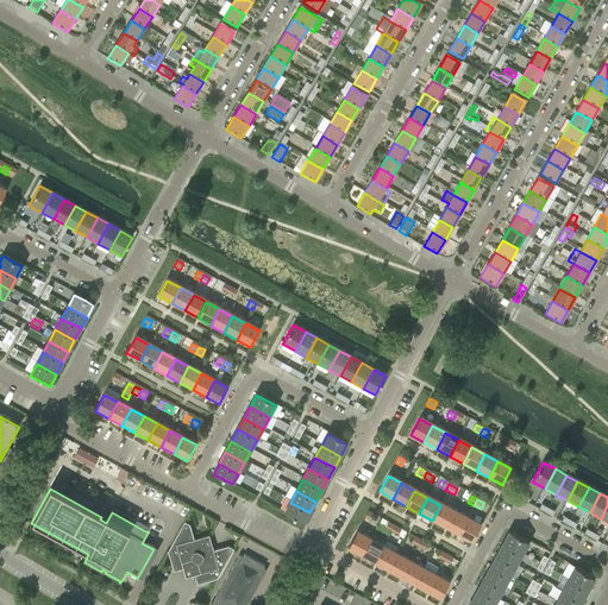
[(309,512),(290,503),(283,514),(302,524),(309,512)]
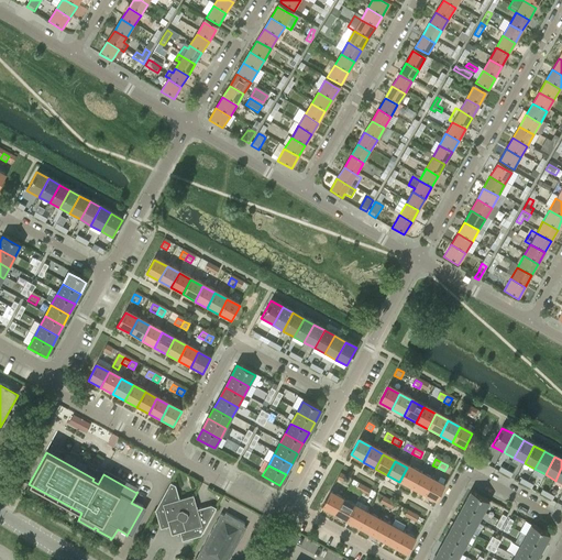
[(407,468),(399,482),(411,489),(419,474),(407,468)]
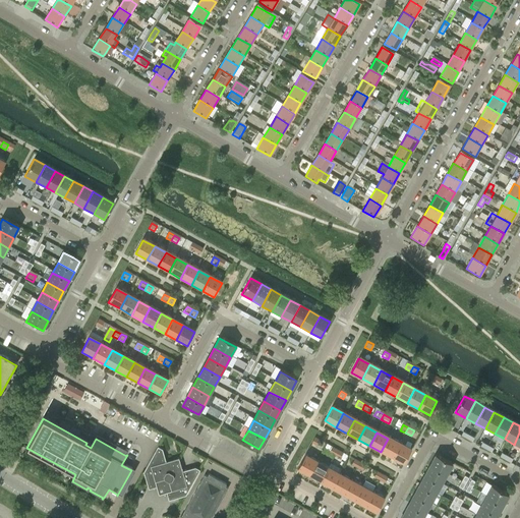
[(388,439),(381,452),(392,458),(399,445),(388,439)]
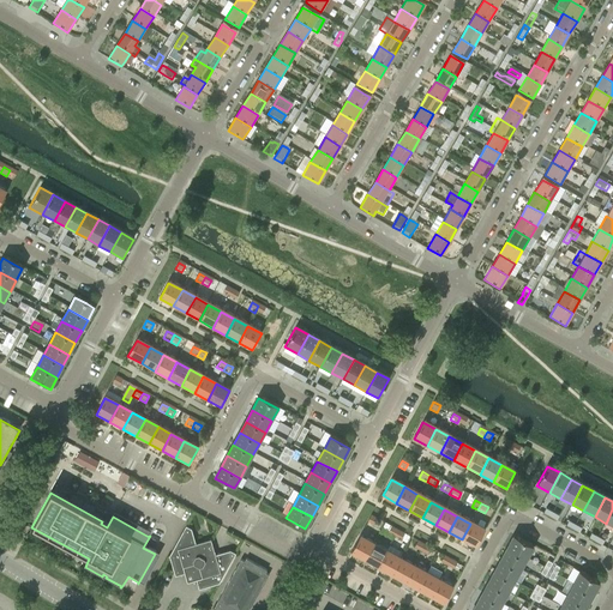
[(475,547),(484,531),(470,524),(462,539),(475,547)]
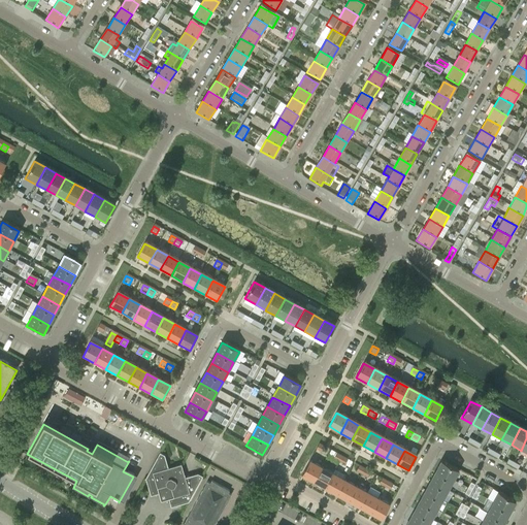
[(338,463),(341,458),(332,453),(329,458),(333,460),(332,460),(338,463)]
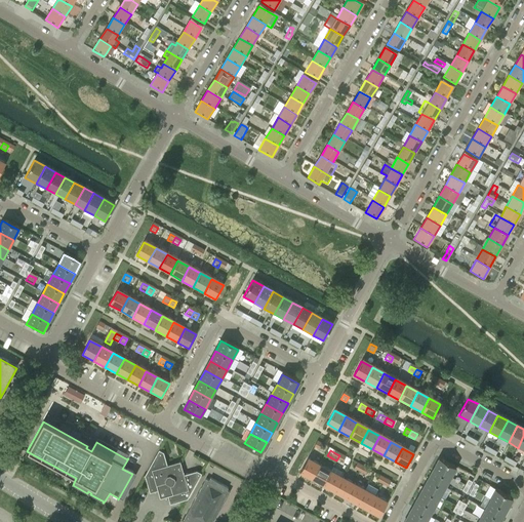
[(196,474),(184,477),(182,478),(178,467),(167,470),(163,455),(158,452),(144,478),(149,495),(161,492),(166,495),(169,507),(187,502),(201,476),(196,474)]
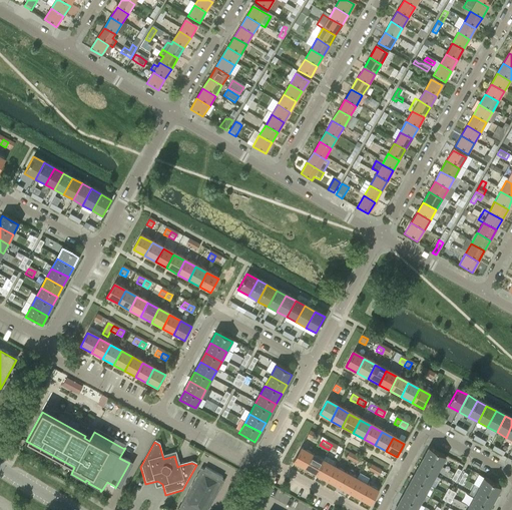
[(332,445),(329,450),(334,453),(337,448),(332,445)]
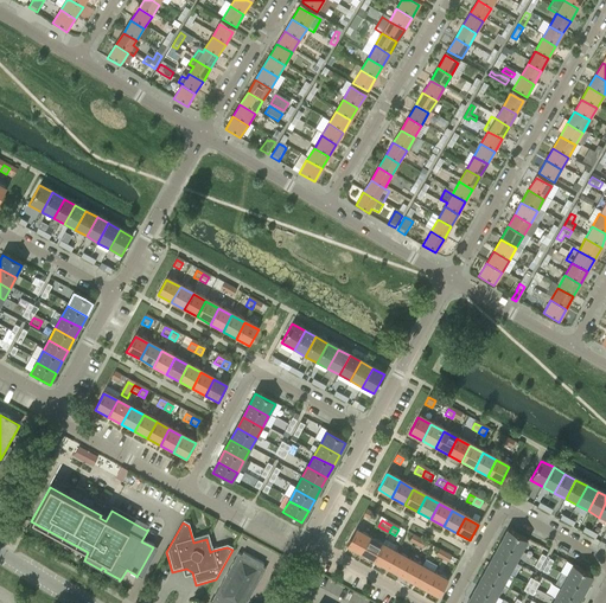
[(359,555),(369,538),(355,531),(346,547),(359,555)]
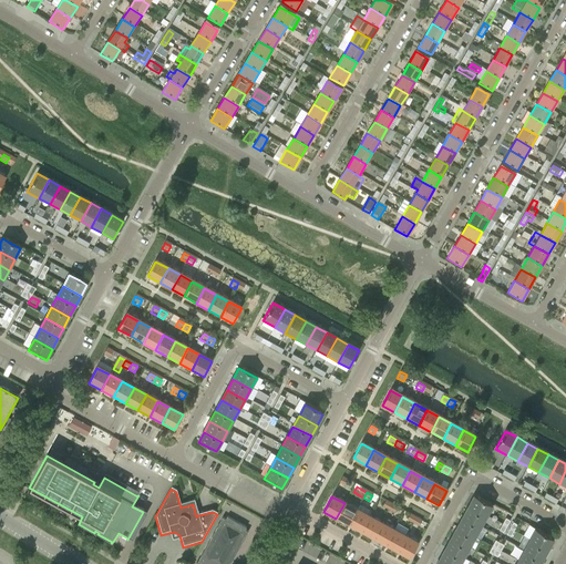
[(473,498),(467,508),(485,518),(492,506),(473,498)]
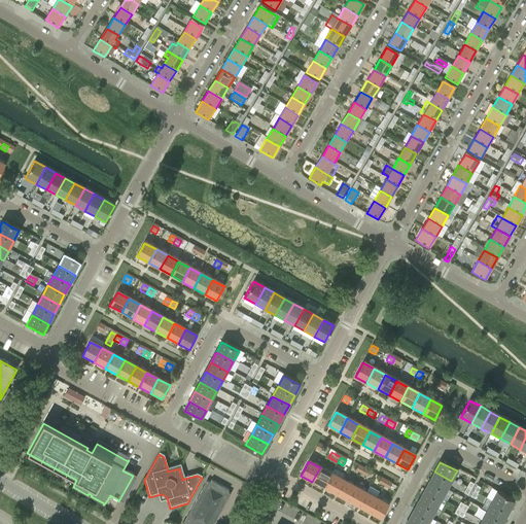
[(360,475),(363,469),(357,466),(355,473),(360,475)]
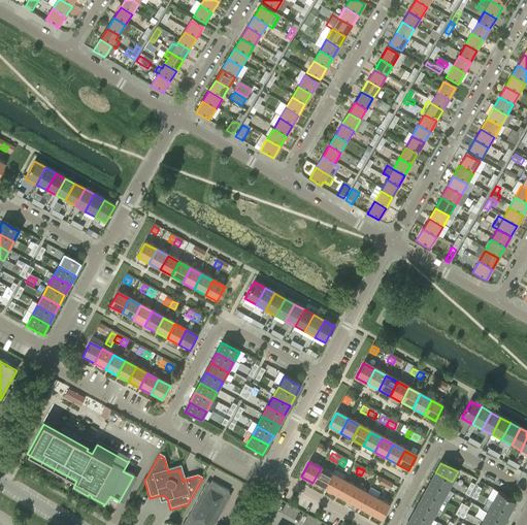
[(332,474),(321,468),(313,483),(324,489),(332,474)]
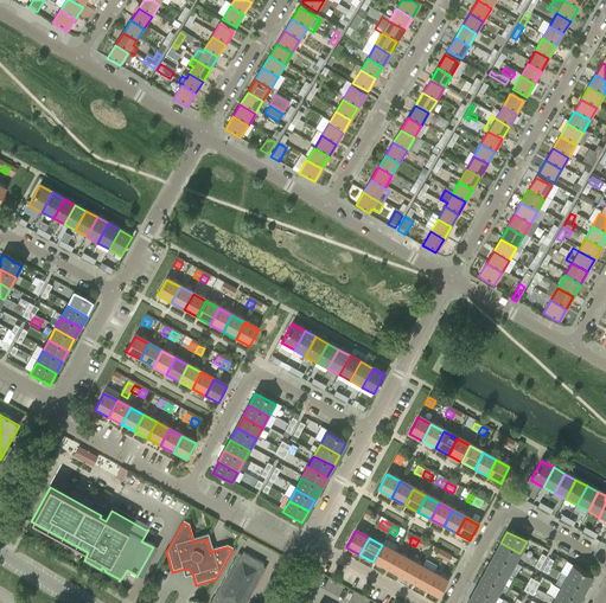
[(425,544),(419,540),(415,546),(421,550),(425,544)]
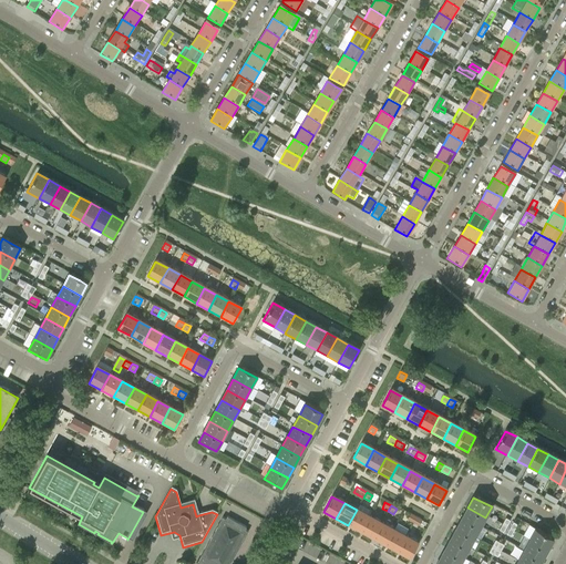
[(462,519),(480,529),(485,518),(467,508),(462,519)]
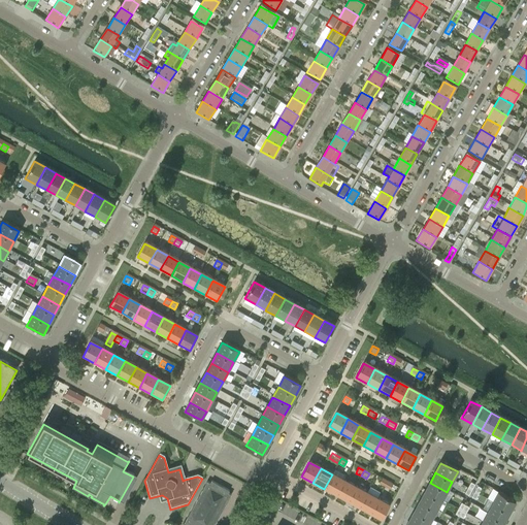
[(324,489),(335,495),(343,481),(332,474),(324,489)]
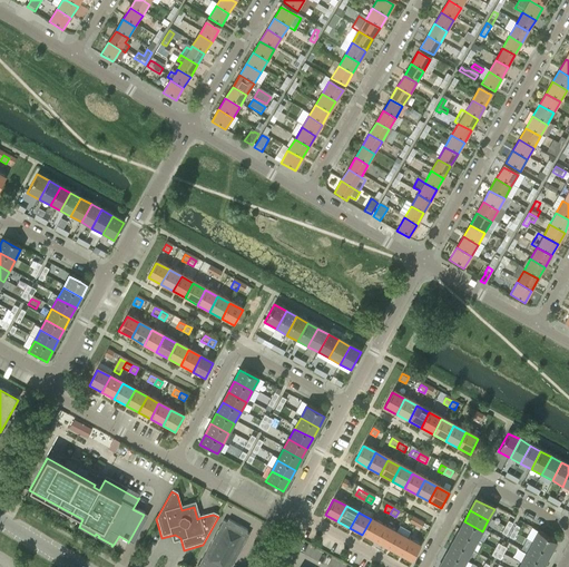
[(374,541),(383,526),(371,519),(362,535),(374,541)]
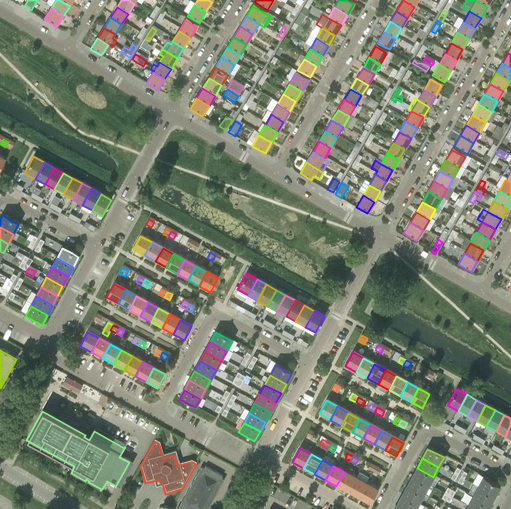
[(375,468),(369,466),(366,471),(372,474),(375,468)]
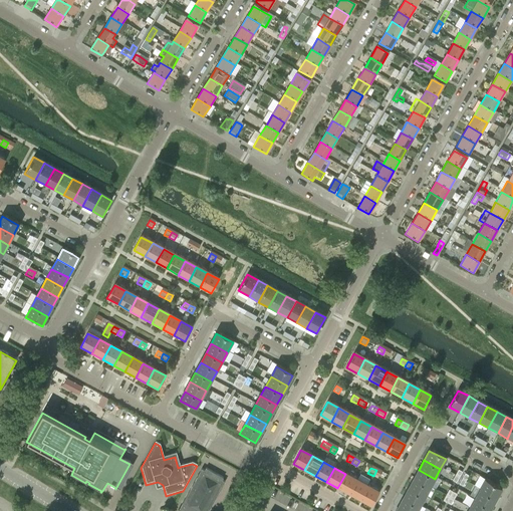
[(381,473),(376,470),(373,476),(378,478),(381,473)]
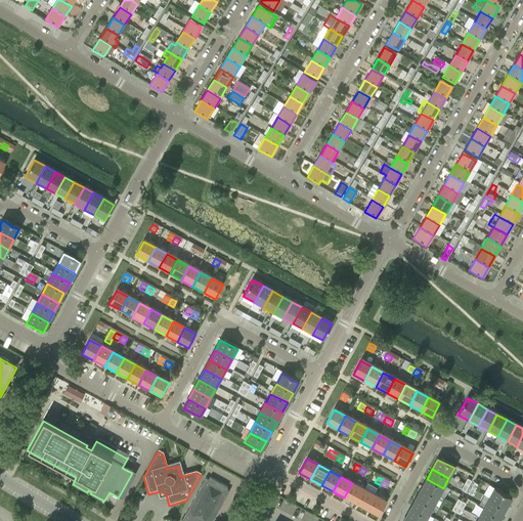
[(427,479),(421,489),(438,498),(443,488),(427,479)]
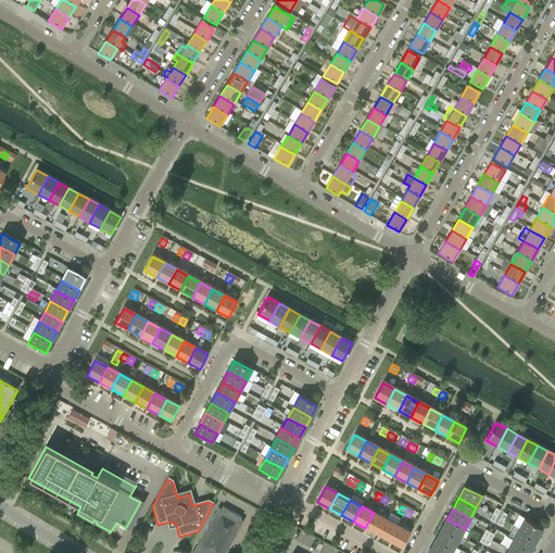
[(222,512),(218,511),(194,552),(227,552),(243,525),(240,523),(242,520),(223,510),(222,512)]
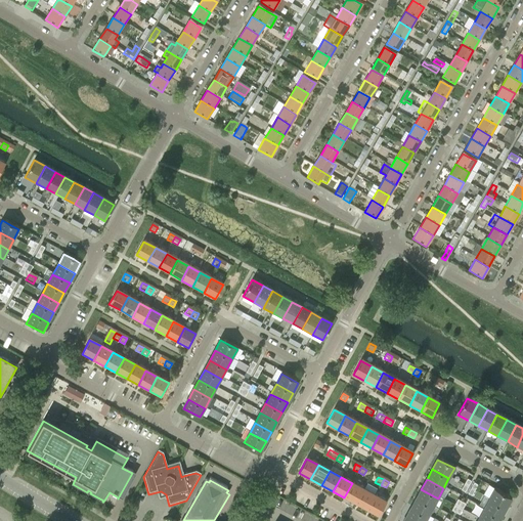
[(344,497),(355,504),(363,490),(352,483),(344,497)]
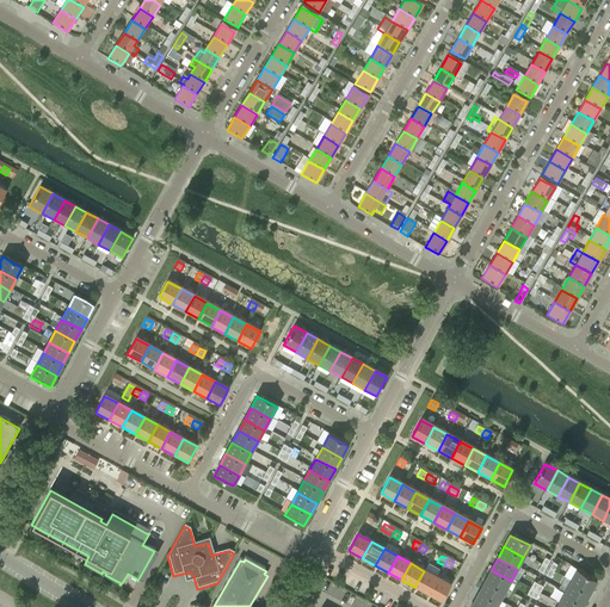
[(505,592),(511,581),(491,570),(485,581),(505,592)]
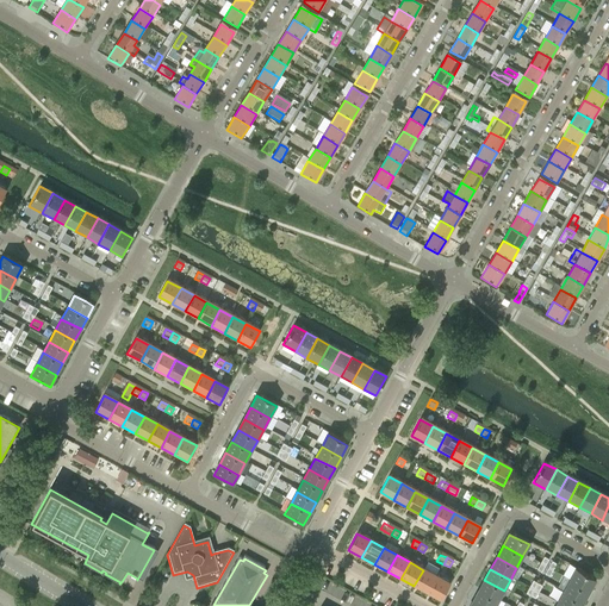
[(427,593),(436,578),(423,570),(414,586),(427,593)]
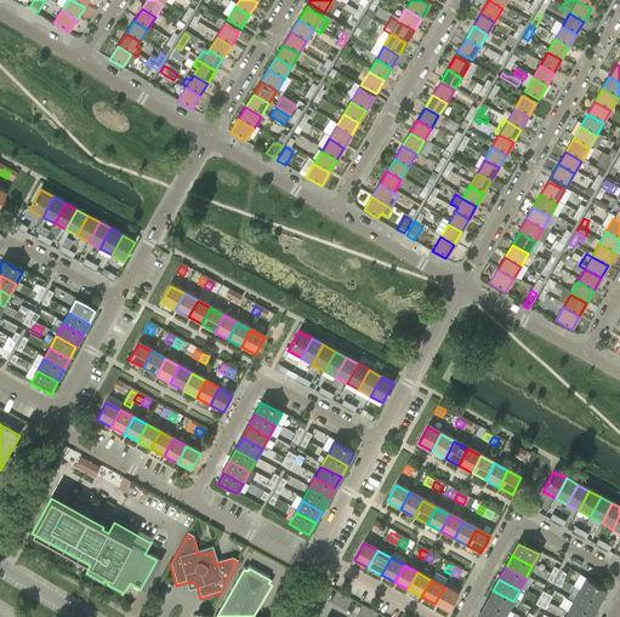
[(586,581),(579,593),(599,604),(606,592),(586,581)]
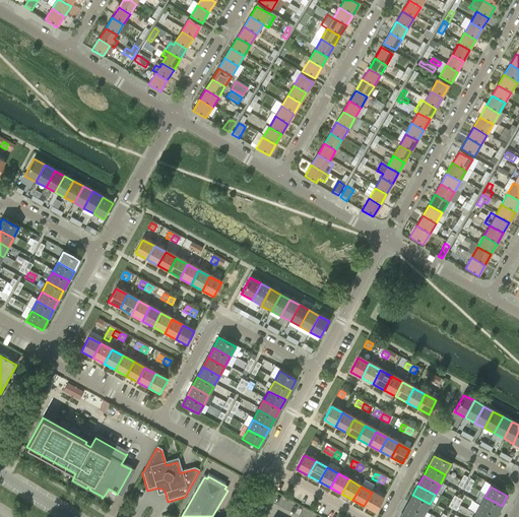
[(383,499),(372,493),(364,506),(375,512),(383,499)]
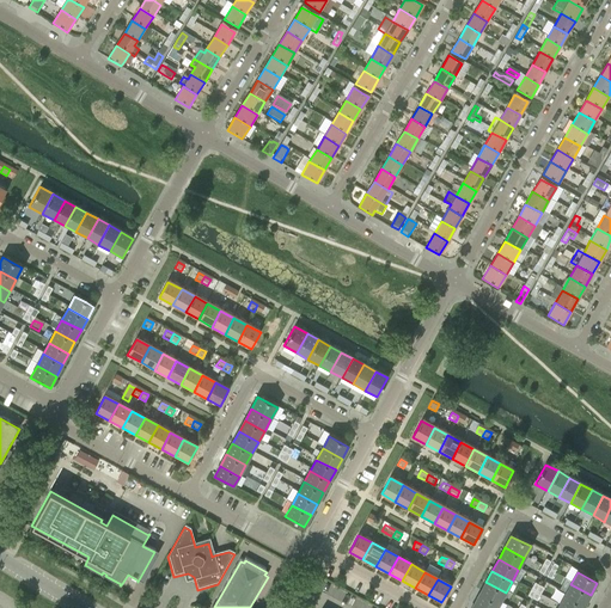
[(486,582),(480,593),(499,603),(506,593),(486,582)]
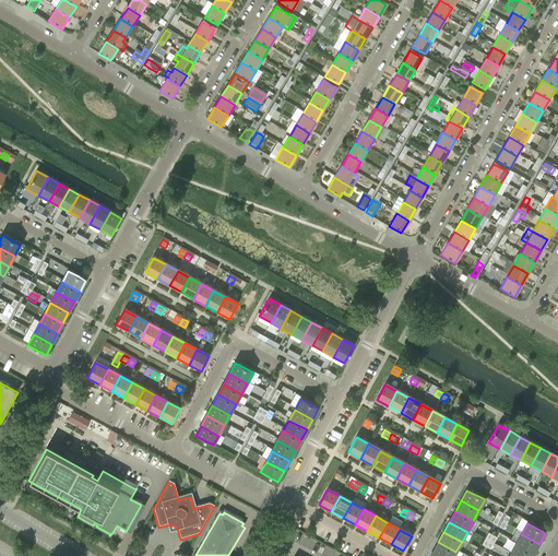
[(515,544),(533,554),(539,544),(521,534),(515,544)]
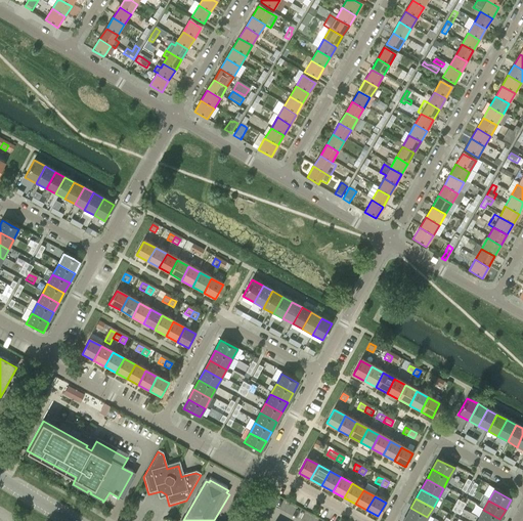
[(425,520),(427,517),(410,508),(405,518),(409,520),(425,520)]
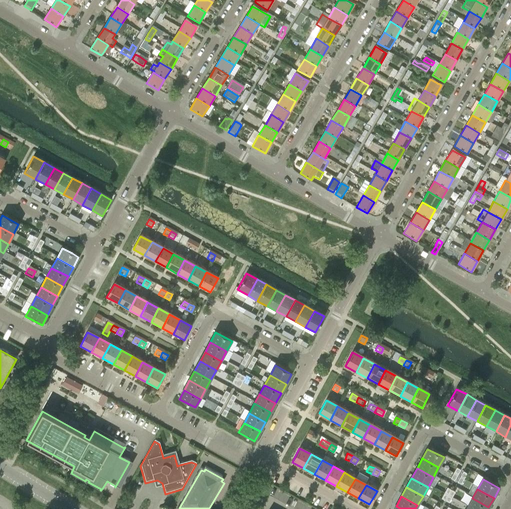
[(487,508),(488,507),(472,498),(467,508),(487,508)]
